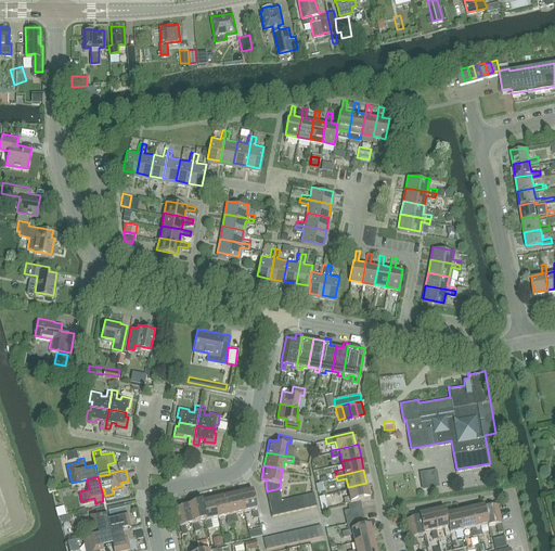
[(347,500),(349,507),(357,504),(362,503),(360,498),(370,496),(366,483),(348,487),(349,495),(343,496),(345,501),(347,500)]
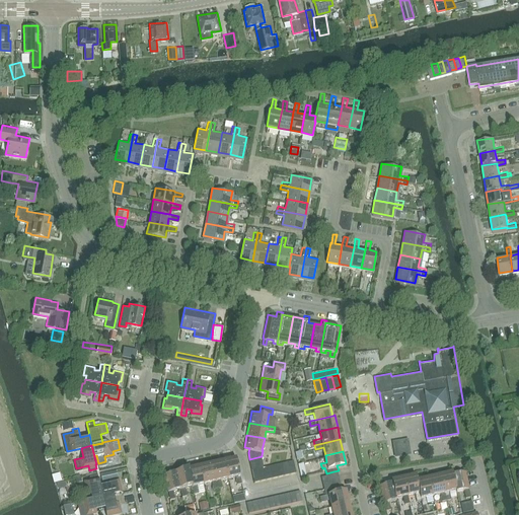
[(224,458),(228,475),(235,474),(237,483),(242,481),(240,473),(236,455),(224,458)]
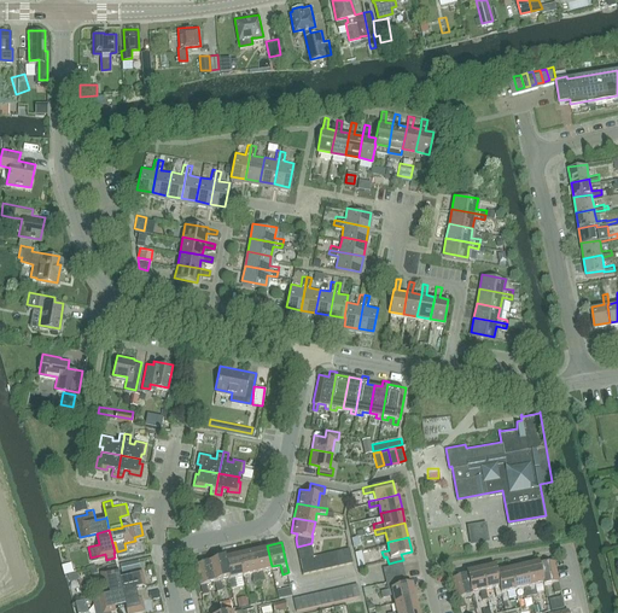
[(299,556),(307,555),(313,554),(314,554),(312,543),(297,547),(299,556)]
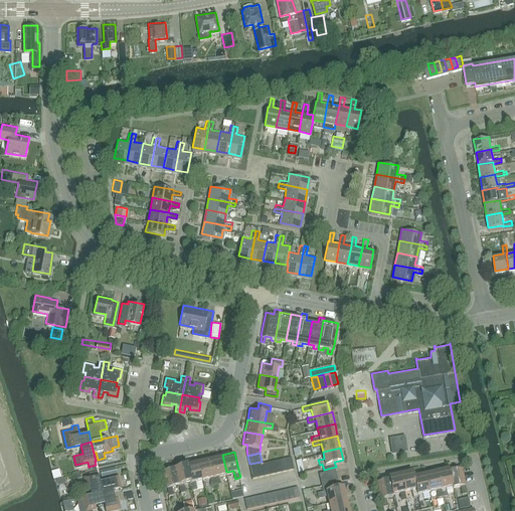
[(219,474),(226,472),(222,455),(210,458),(216,483),(220,482),(219,474)]
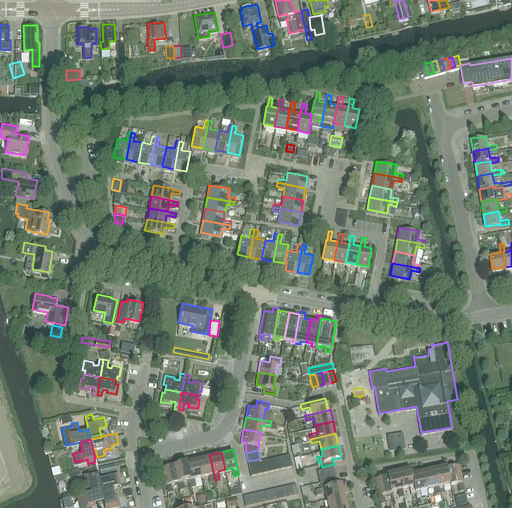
[(284,453),(287,465),(292,463),(289,452),(284,453)]
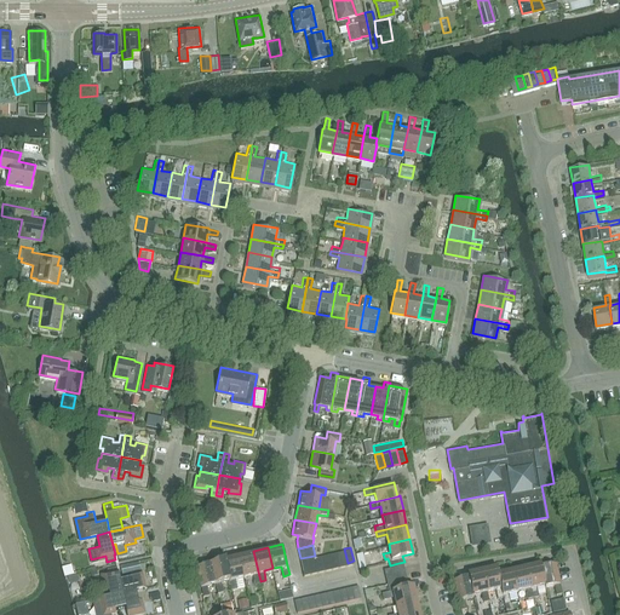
[(240,553),(244,575),(253,573),(256,582),(260,581),(253,551),(240,553)]
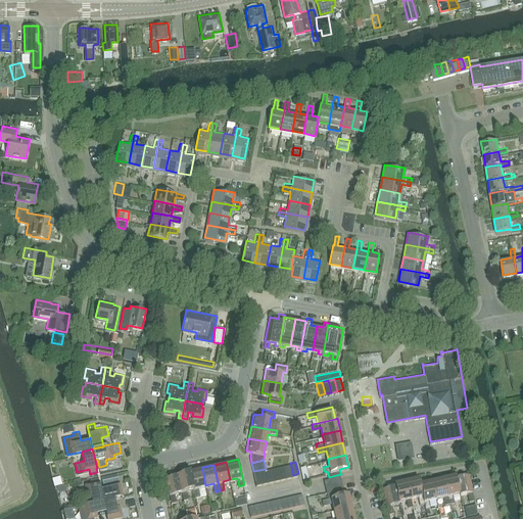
[(198,486),(205,485),(202,467),(190,470),(194,487),(195,496),(200,494),(198,486)]
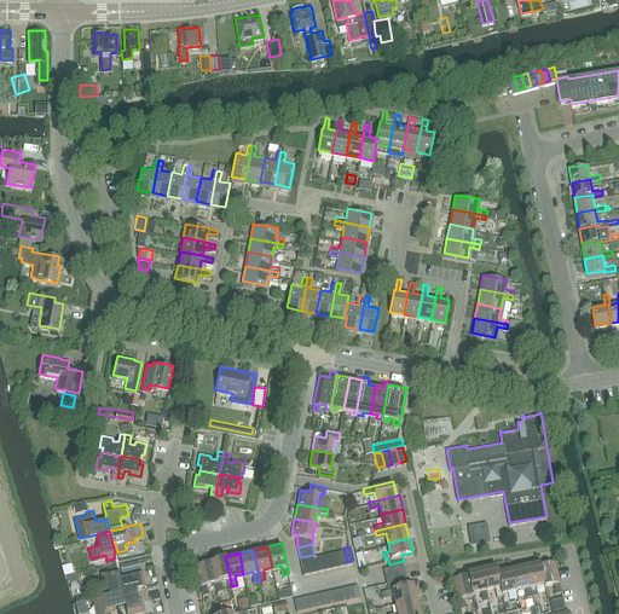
[(221,579),(230,577),(225,556),(210,560),(215,580),(218,590),(223,589),(221,579)]
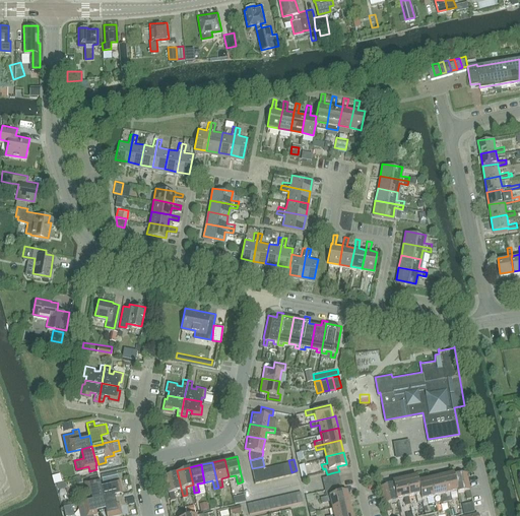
[(118,475),(116,468),(101,472),(103,479),(118,475)]
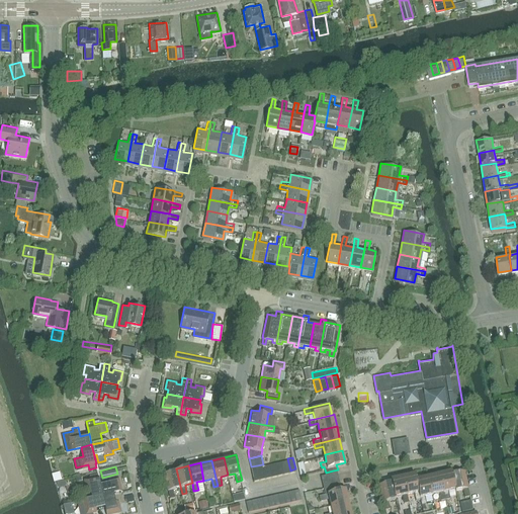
[(455,486),(455,488),(463,487),(464,494),(469,493),(467,486),(467,485),(464,467),(452,470),(455,486)]
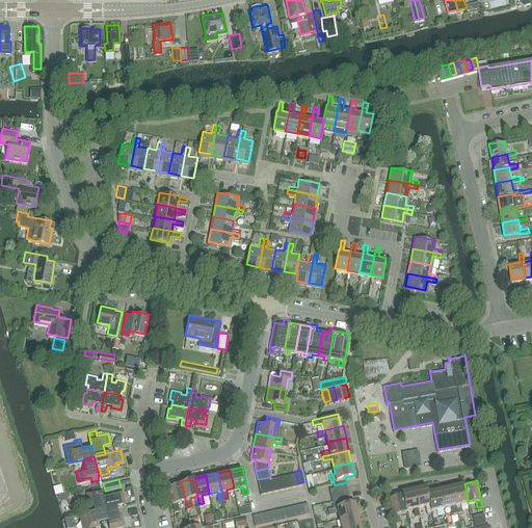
[(185,499),(181,481),(168,484),(173,502),(175,510),(180,509),(178,501),(185,499)]
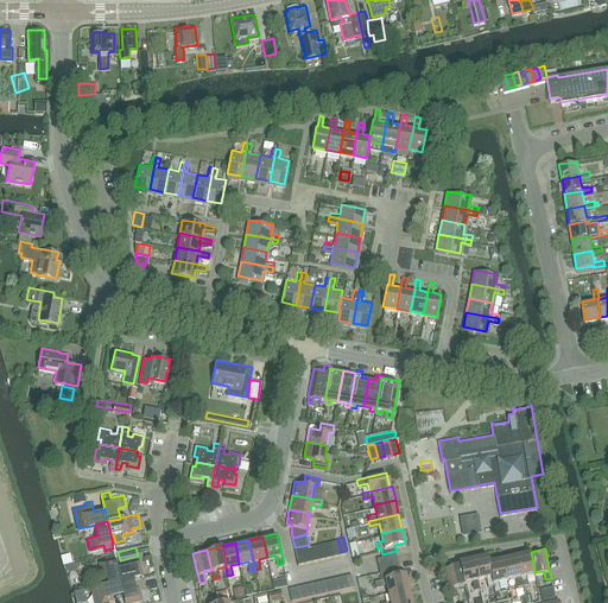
[(526,572),(534,570),(531,552),(530,550),(515,553),(523,583),(527,582),(526,572)]
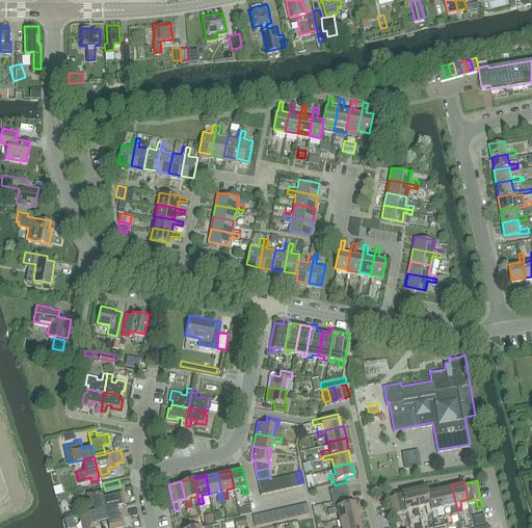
[(335,485),(329,486),(330,493),(348,489),(347,482),(342,483),(335,485)]
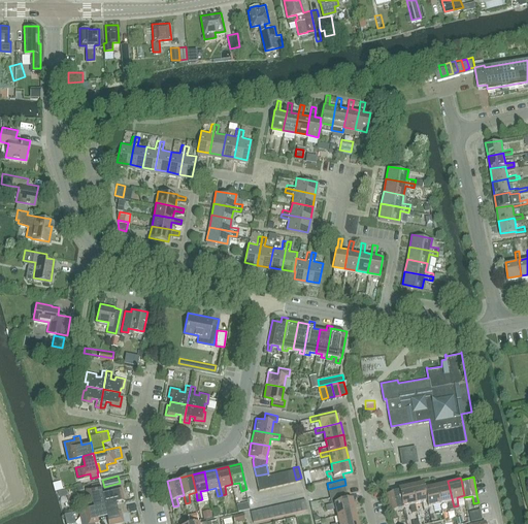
[(102,492),(100,484),(99,481),(91,483),(92,486),(87,487),(89,497),(91,496),(93,505),(94,505),(104,503),(102,492)]
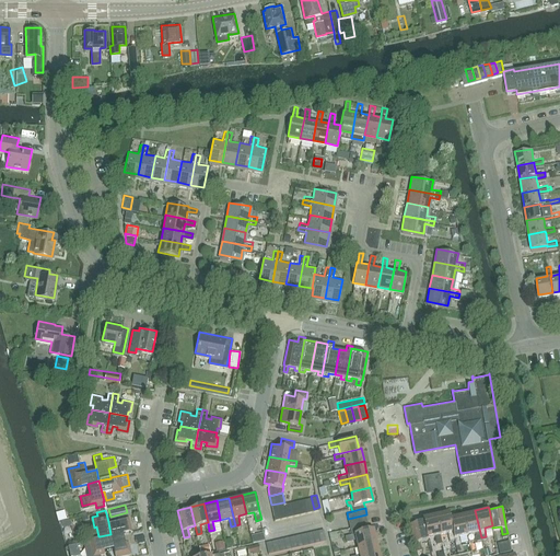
[(450,517),(451,517),(448,510),(435,512),(440,532),(447,530),(450,539),(454,537),(450,517)]
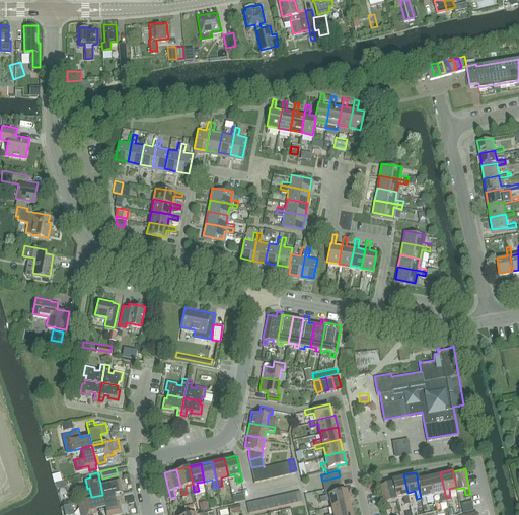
[(429,475),(433,493),(440,491),(442,499),(446,498),(440,472),(429,475)]
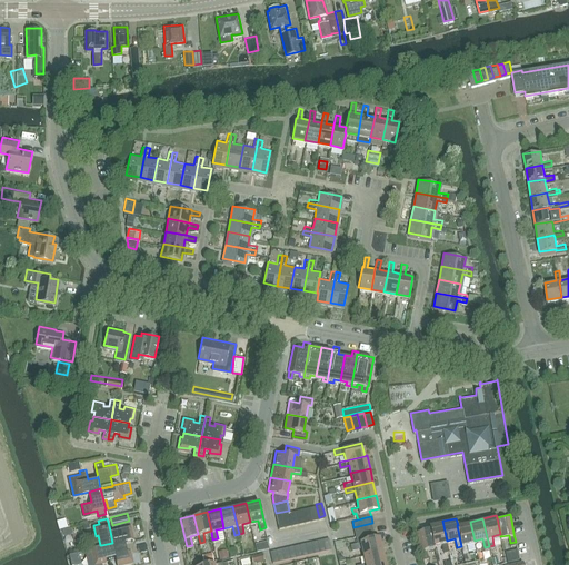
[(429,524),(429,526),(430,526),(433,543),(435,543),(441,542),(443,549),(449,548),(447,541),(442,521),(429,524)]
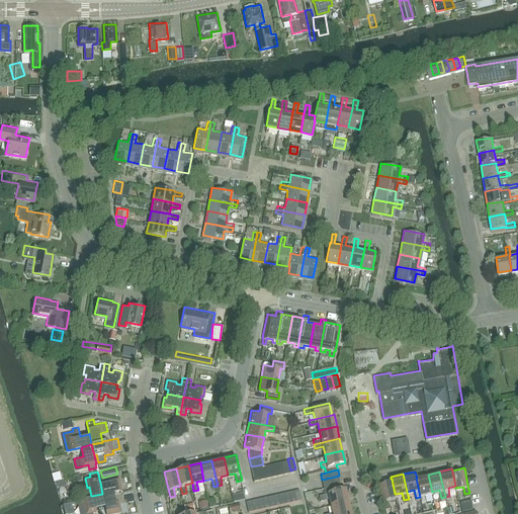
[(416,478),(420,497),(421,502),(426,501),(424,493),(432,492),(428,475),(417,478),(416,478)]
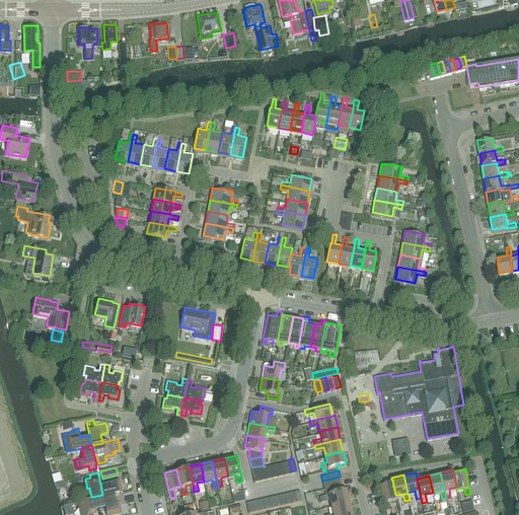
[(324,487),(337,485),(341,483),(340,476),(322,481),(324,487)]
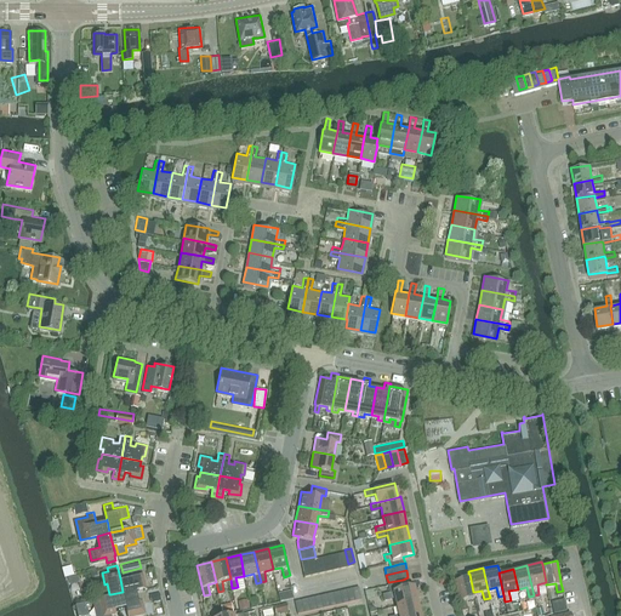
[(131,576),(120,579),(123,592),(136,588),(136,589),(146,587),(142,571),(131,574),(131,576)]
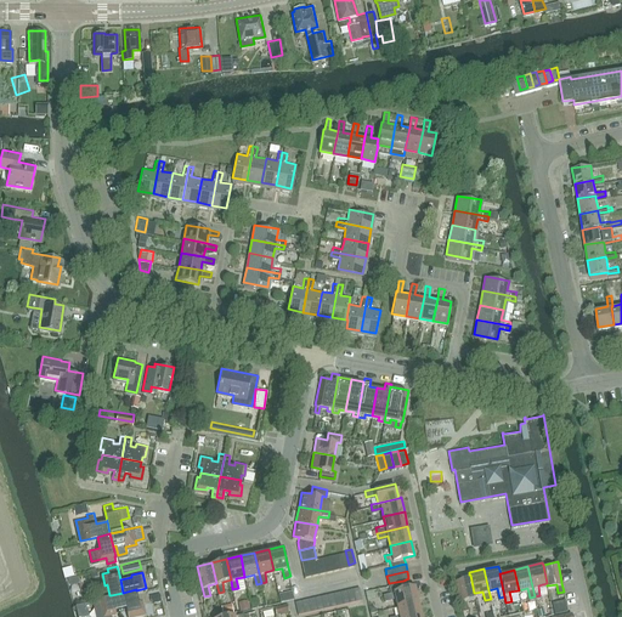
[(470,575),(469,575),(456,578),(461,599),(463,609),(468,607),(467,598),(475,595),(475,593),(474,593),(470,575)]
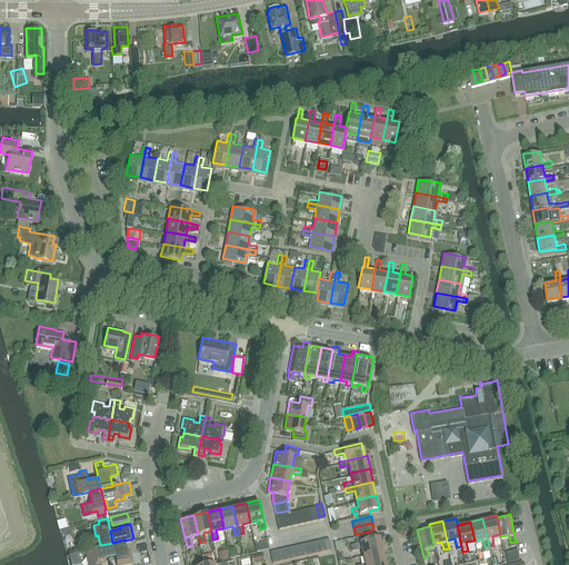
[(379,535),(376,536),(373,529),(369,532),(356,534),(357,541),(360,554),(382,548),(379,535)]
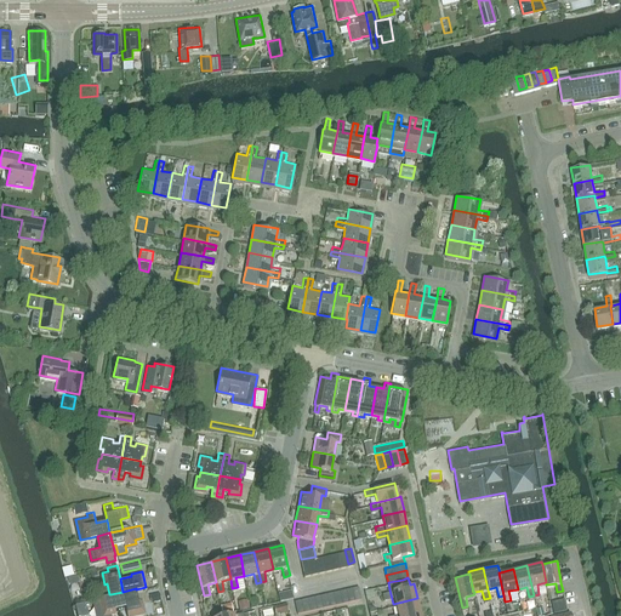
[(290,585),(277,587),(279,597),(292,594),(290,585)]
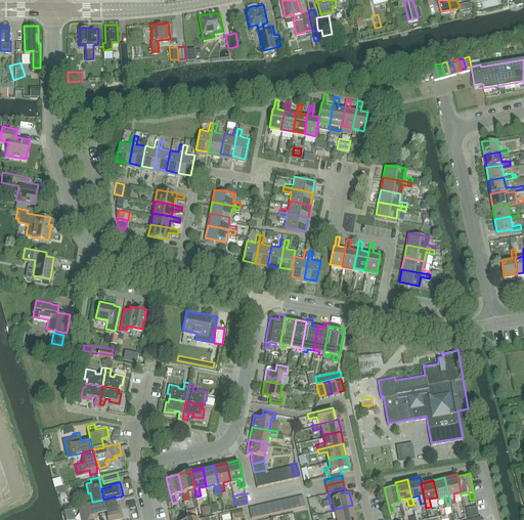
[(106,511),(105,511),(107,518),(122,515),(120,506),(117,507),(115,497),(115,496),(103,500),(106,511)]
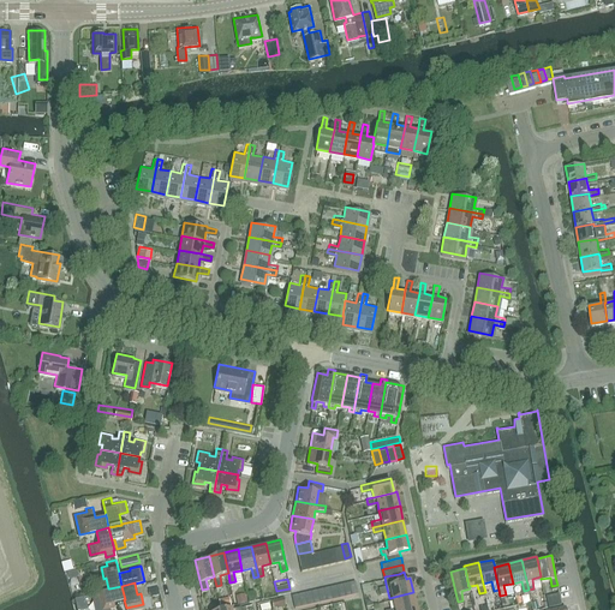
[(113,602),(124,599),(125,599),(121,586),(109,588),(108,588),(93,592),(96,609),(106,609),(109,609),(108,605),(114,604),(113,602)]
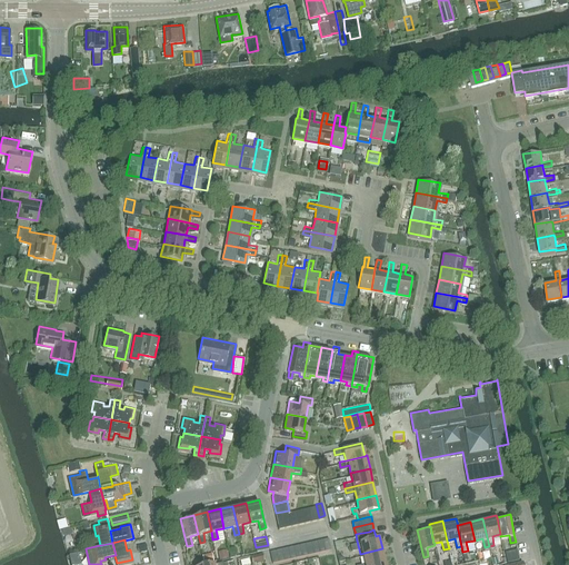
[(357,564),(370,564),(386,562),(382,548),(360,554),(361,562),(357,563),(357,564)]
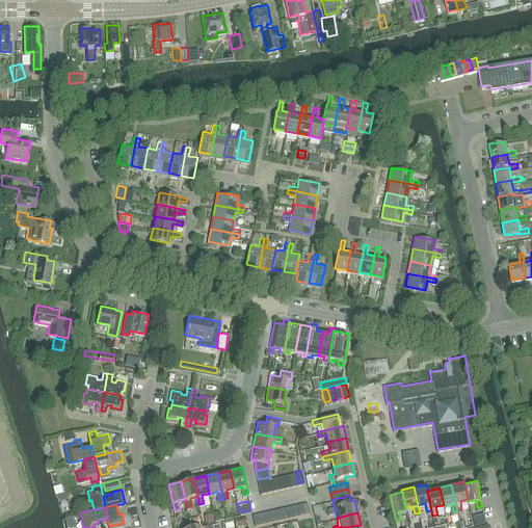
[(67,526),(75,525),(72,515),(64,517),(67,526)]
